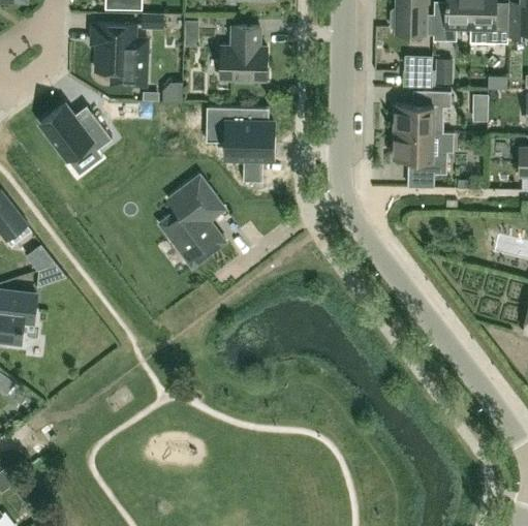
[(103,0),(104,10),(142,10),(141,0),(103,0)]
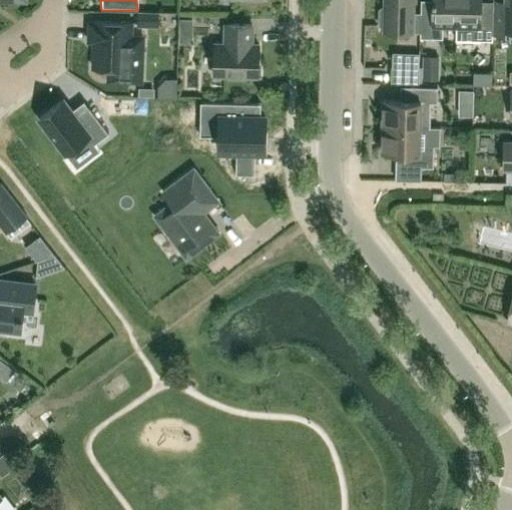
[(412,0),(384,0),(384,10),(381,10),(379,13),(379,28),(381,31),(384,31),(384,34),(420,34),(420,16),(412,16),(412,0)]
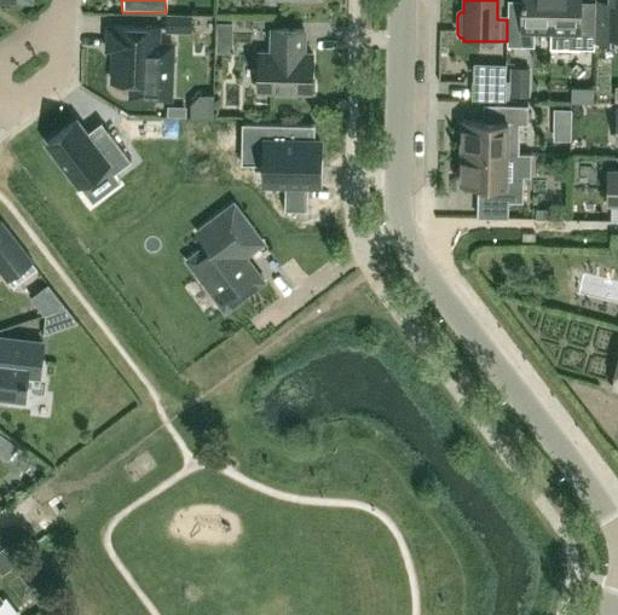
[(550,34),(550,0),(521,0),(521,21),(507,19),(507,41),(506,48),(533,50),(533,34),(550,34)]
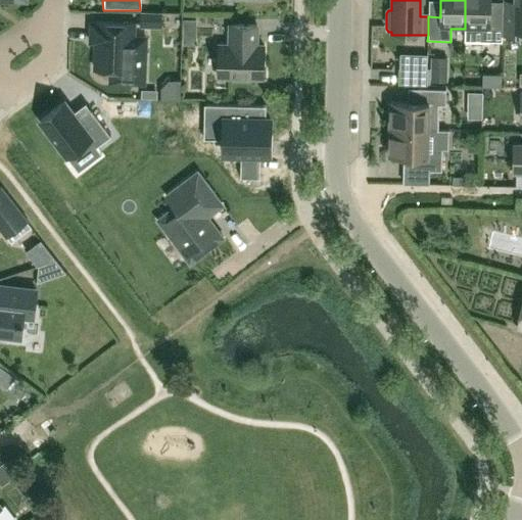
[(489,18),(489,0),(465,0),(465,29),(464,42),(478,42),(501,43),(501,37),(502,18),(489,18)]
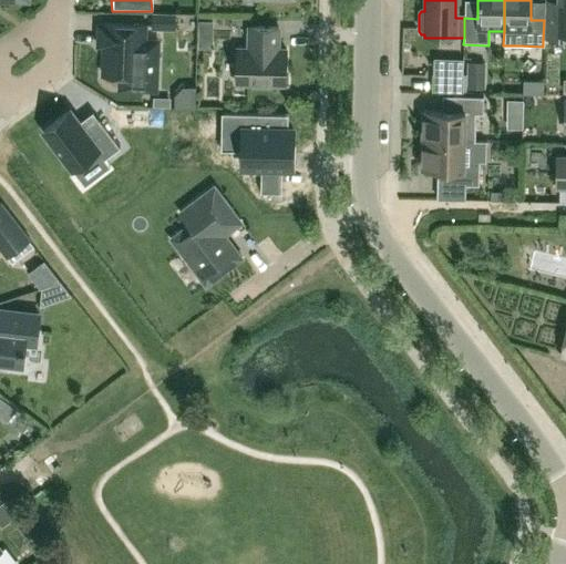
[(565,33),(565,0),(557,0),(557,10),(544,10),(544,20),(543,40),(558,40),(558,34),(565,33)]
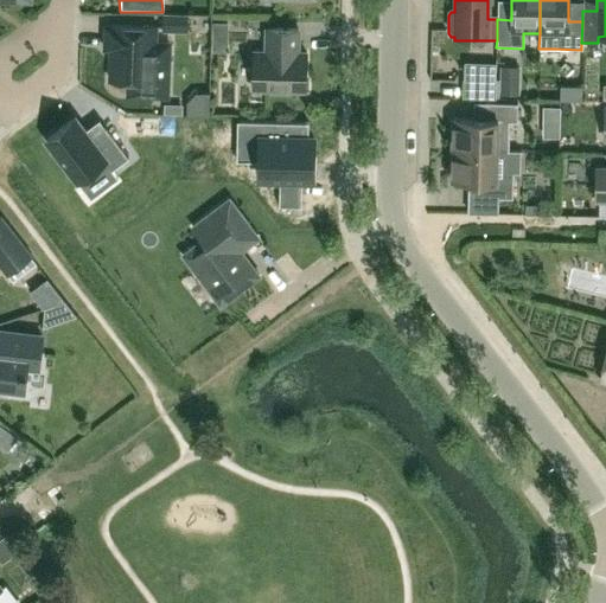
[(163,17),(163,33),(186,34),(186,17),(163,17)]
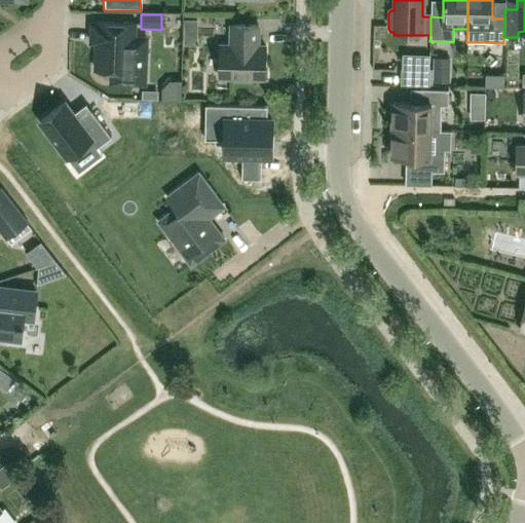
[(146,40),(134,40),(135,26),(97,24),(97,26),(90,25),(89,45),(100,45),(99,71),(95,71),(95,72),(111,73),(110,85),(145,86),(146,40)]
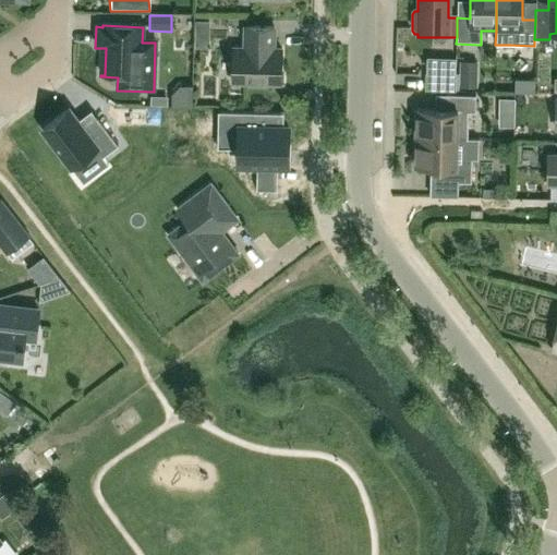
[(264,85),(280,85),(281,51),(273,51),(274,29),(244,28),(244,50),(232,50),(231,84),(247,85),(247,88),(264,88),(264,85)]
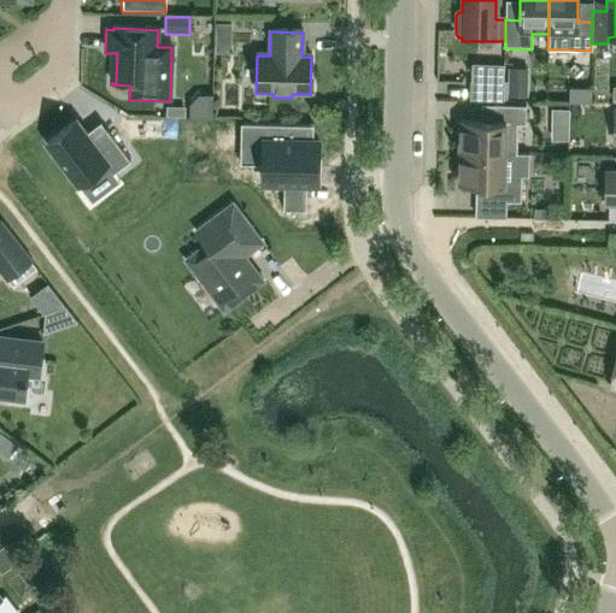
[(470,82),(469,101),(503,102),(504,83),(470,82)]
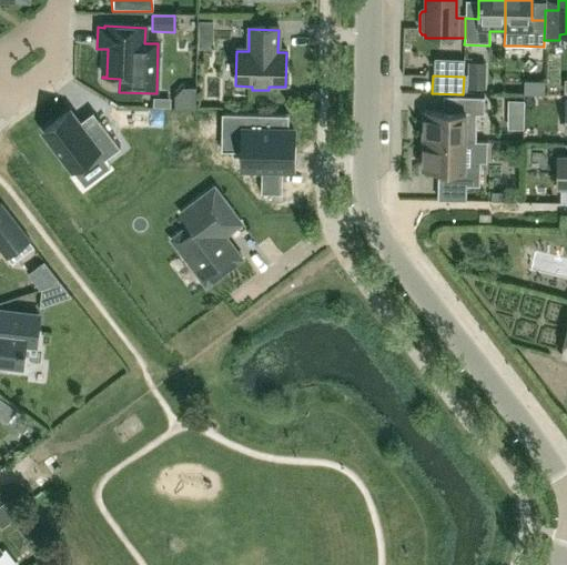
[(423,113),(423,142),(475,143),(475,117),(484,117),(484,100),(453,99),(452,114),(423,113)]
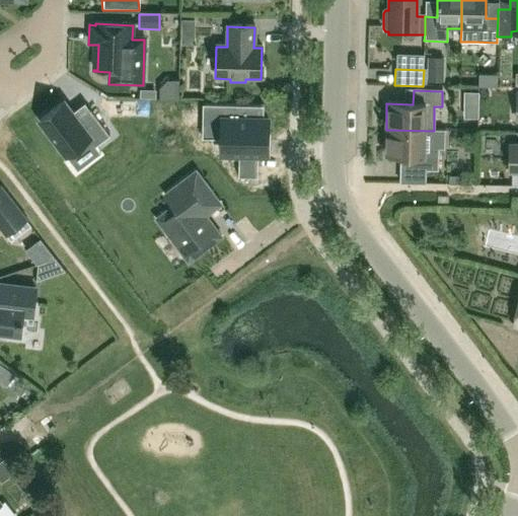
[(63,103),(39,122),(68,160),(91,143),(94,148),(108,137),(89,112),(76,121),(63,103)]
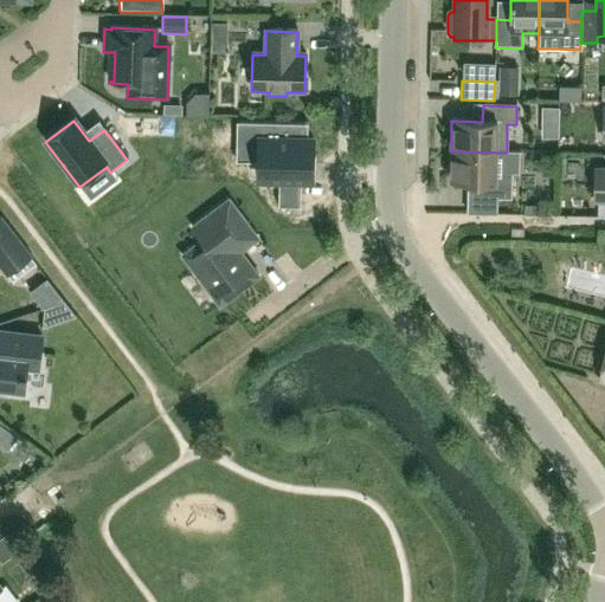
[(236,123),(236,146),(258,147),(257,180),(278,181),(277,208),(297,208),(298,181),(311,181),(313,141),(304,141),(304,125),(236,123)]
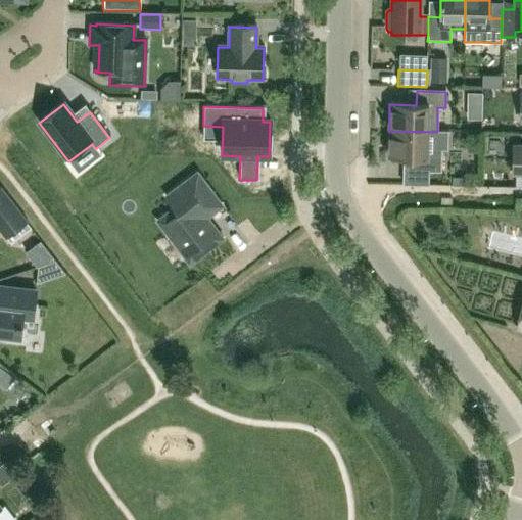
[(389,131),(388,157),(413,158),(412,173),(441,174),(441,151),(447,151),(447,133),(437,132),(389,131)]
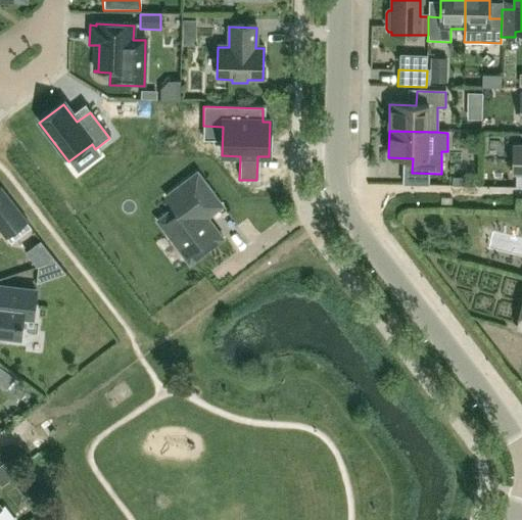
[(521,147),(513,147),(513,176),(521,176),(521,147)]
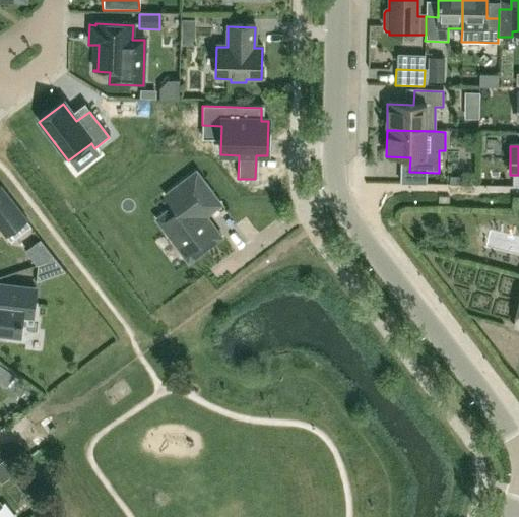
[(216,201),(195,174),(164,197),(173,209),(156,220),(188,263),(220,239),(201,212),(216,201)]
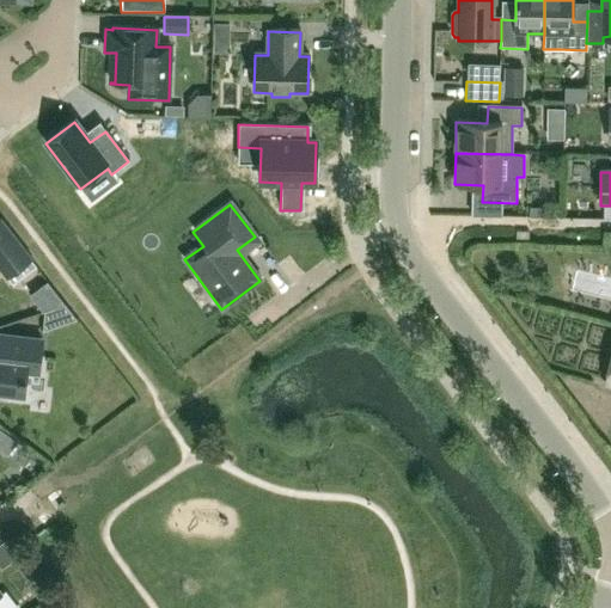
[(29,259),(0,223),(0,269),(6,277),(29,259)]
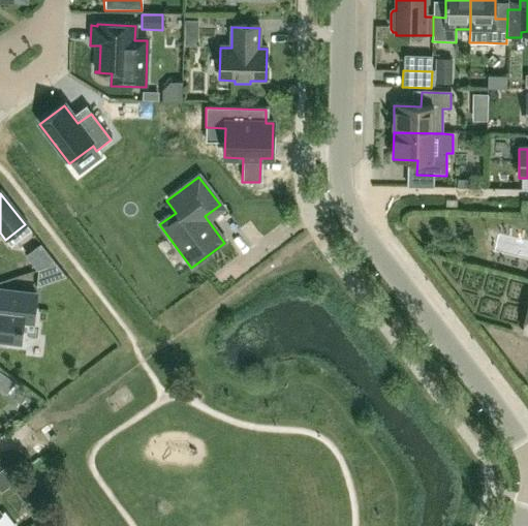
[(32,325),(35,295),(6,291),(4,310),(0,309),(0,344),(19,346),(22,323),(32,325)]
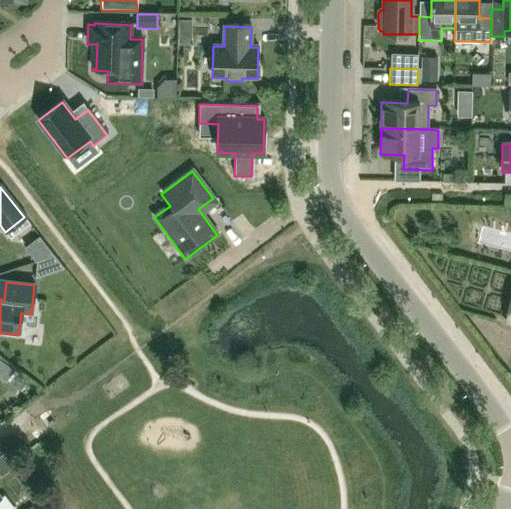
[(0,448),(6,458),(23,447),(14,434),(0,443),(0,448)]
